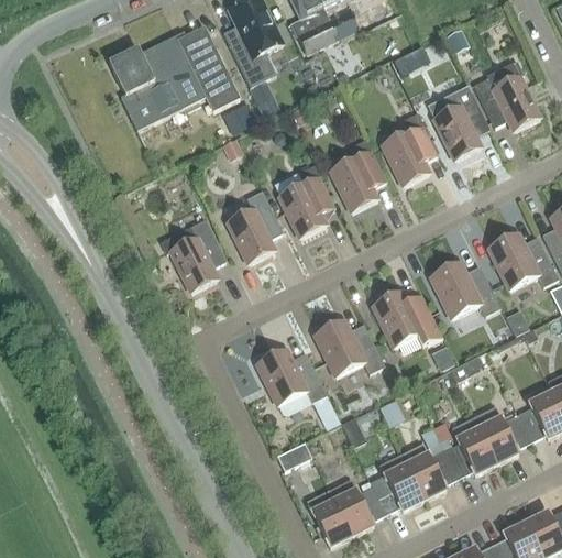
[(283,44),(261,0),(246,0),(229,9),(243,37),(229,44),(250,87),(276,75),(265,53),(283,44)]
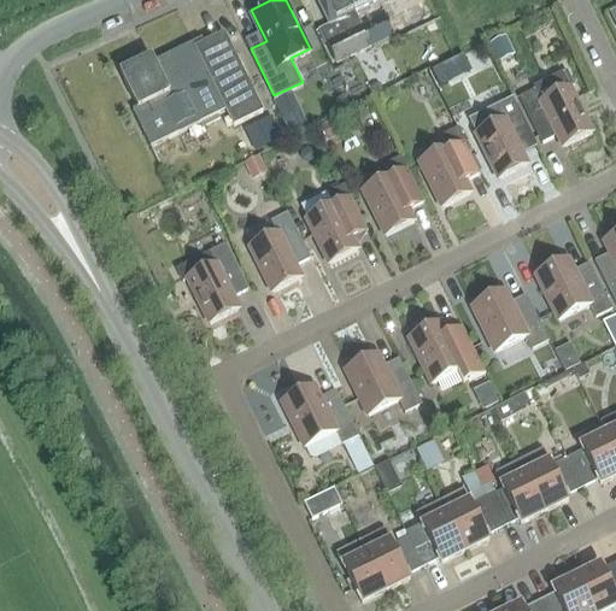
[(327,40),(336,59),(373,42),(363,22),(355,7),(351,0),(320,0),(329,21),(339,16),(345,30),(327,40)]
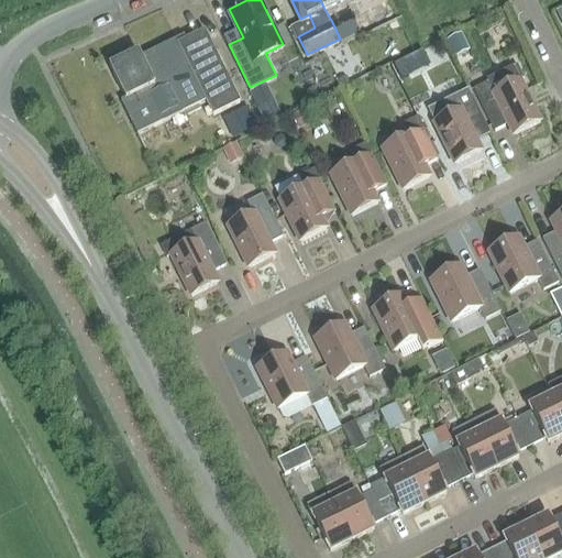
[(331,20),(340,39),(341,41),(357,33),(353,9),(331,20)]
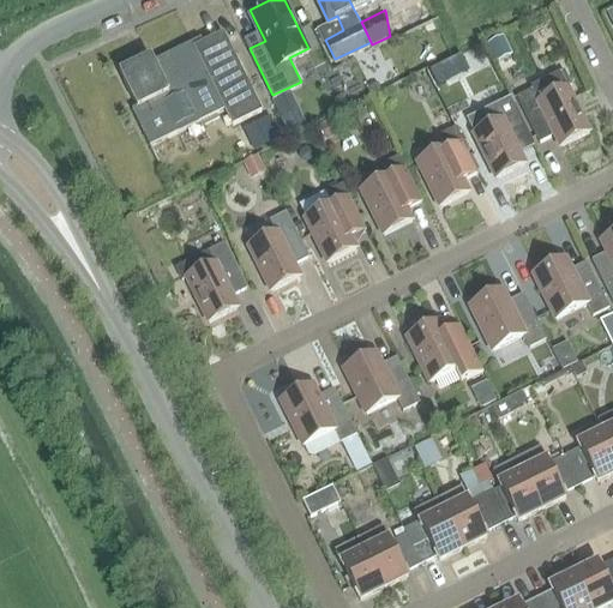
[(512,49),(503,31),(488,38),(497,58),(512,49)]
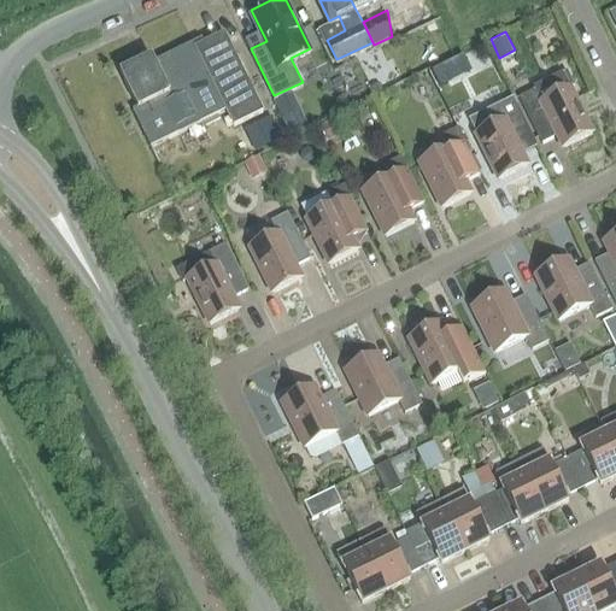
[(146,56),(121,68),(123,72),(138,103),(133,105),(151,142),(226,106),(234,122),(263,107),(238,56),(217,65),(204,39),(197,43),(194,37),(154,58),(148,60),(146,56)]
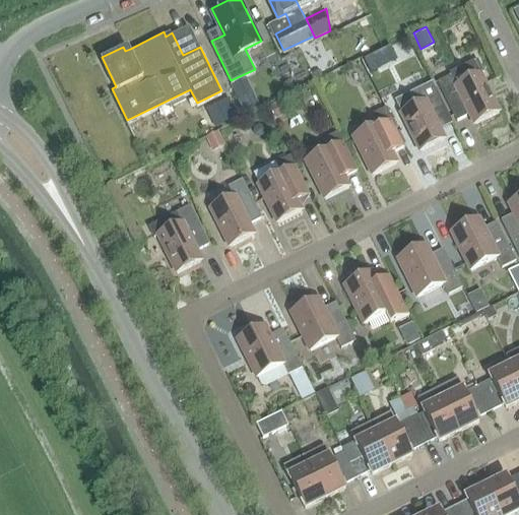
[(391,44),(366,57),(372,68),(397,55),(391,44)]
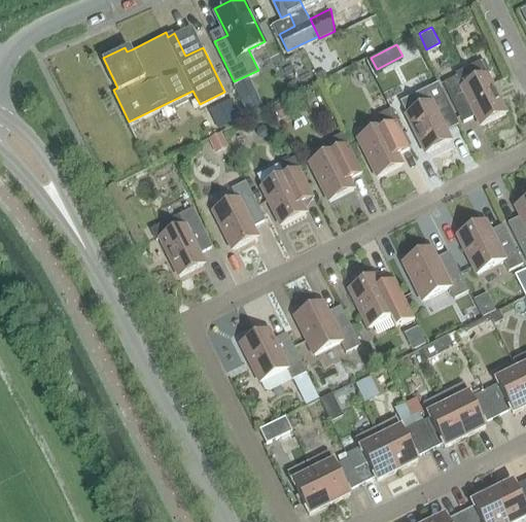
[(477,112),(482,123),(505,110),(487,72),(491,70),(484,57),(481,59),(481,58),(455,70),(456,73),(444,79),(463,118),(477,112)]
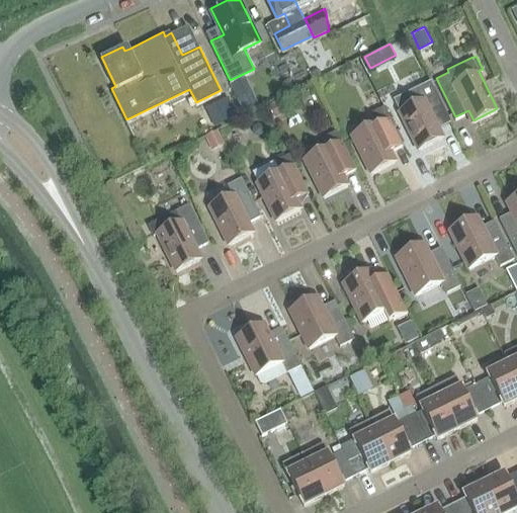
[(285,60),(278,63),(280,67),(282,72),(288,69),(286,64),(287,64),(285,60)]
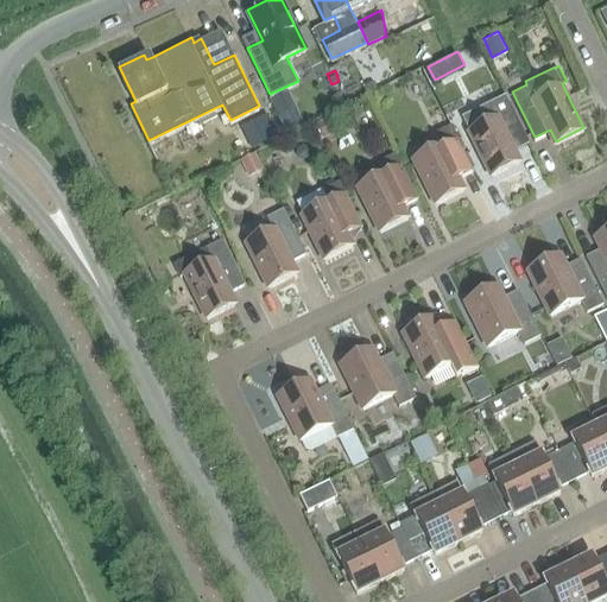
[(370,88),(377,84),(373,78),(366,82),(370,88)]
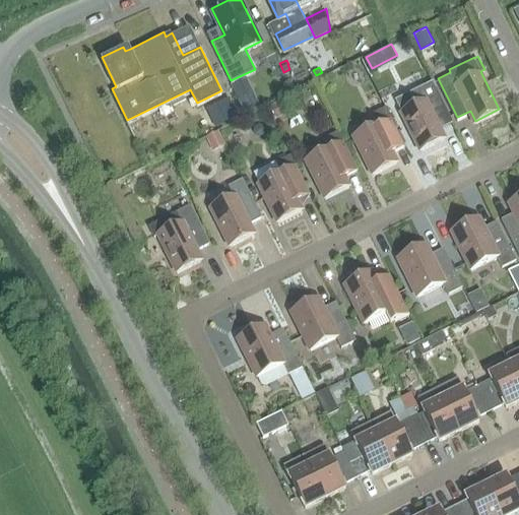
[(453,119),(434,80),(418,87),(424,98),(401,109),(420,148),(445,136),(440,126),(453,119)]
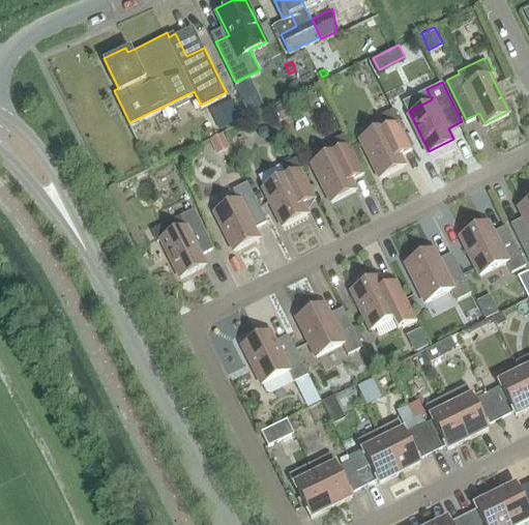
[(257,89),(244,95),(251,109),(263,103),(257,89)]
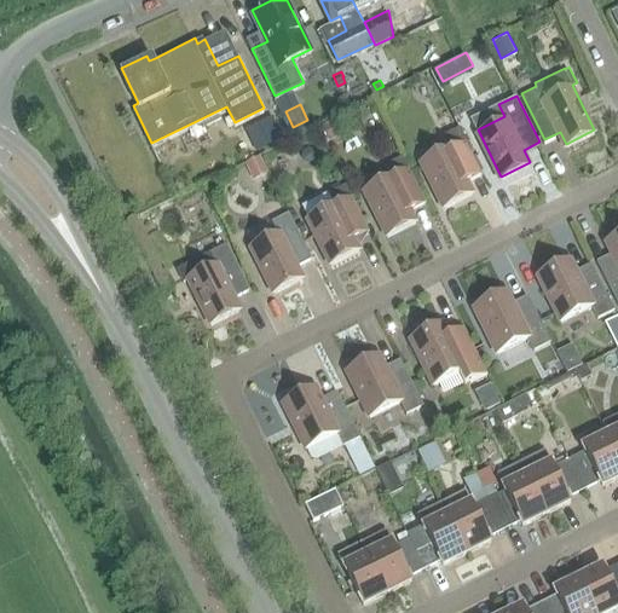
[(449,111),(437,117),(442,126),(454,120),(449,111)]
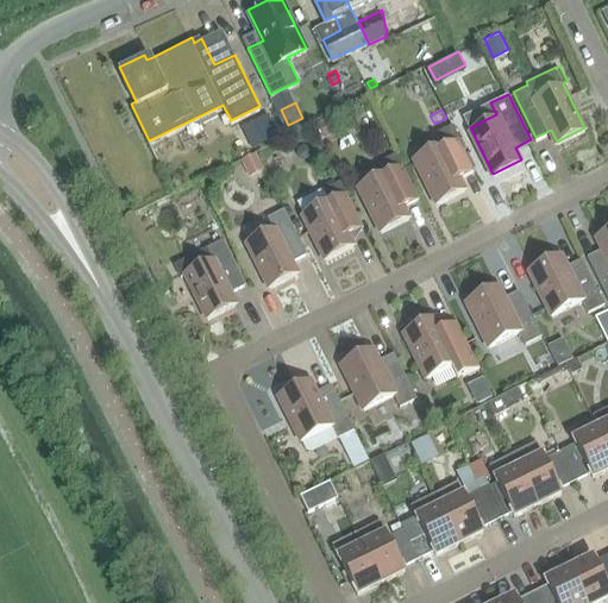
[(268,113),(250,121),(259,140),(277,132),(268,113)]
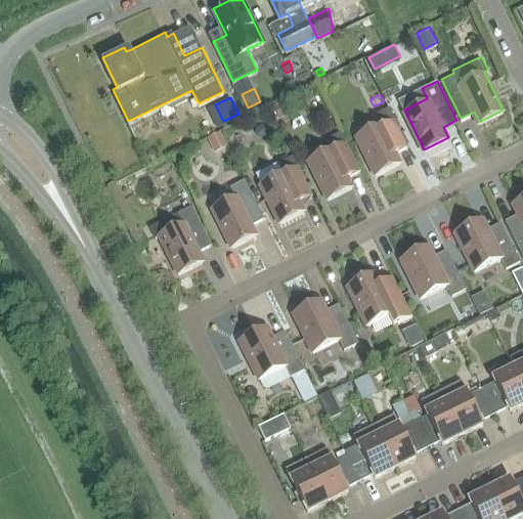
[(285,97),(270,104),(277,118),(291,111),(285,97)]
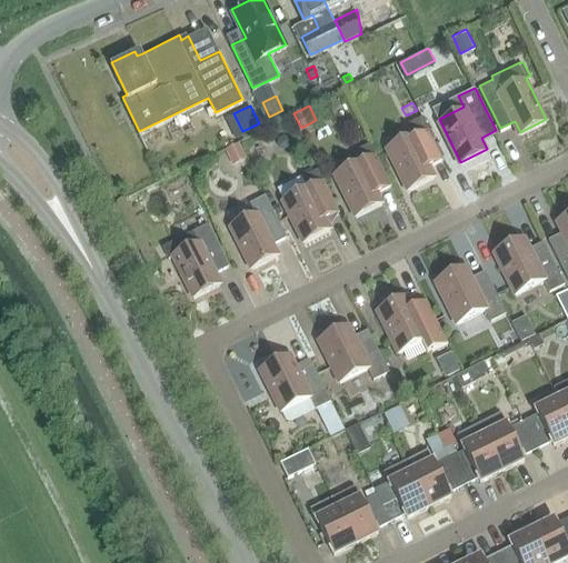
[(408,188),(435,174),(429,163),(444,157),(422,114),(406,122),(411,133),(387,146),(408,188)]
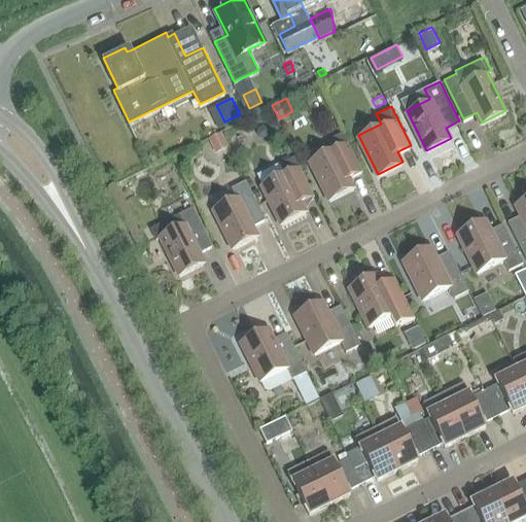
[(229,144),(221,130),(208,136),(215,150),(229,144)]
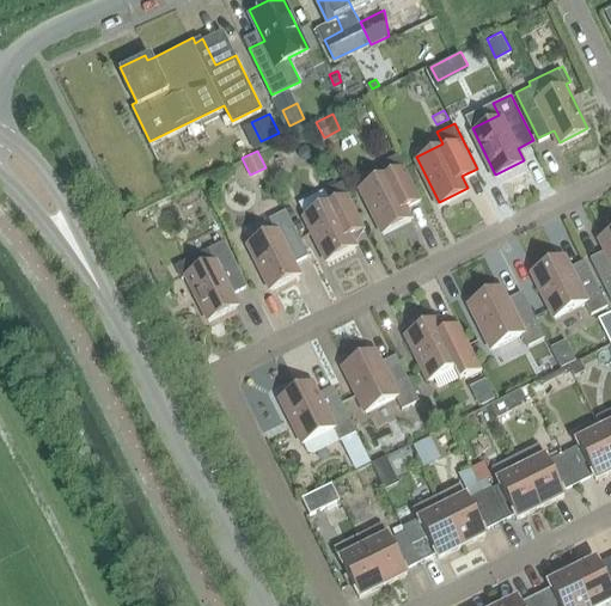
[(383,231),(411,216),(405,204),(421,196),(398,151),(382,159),(388,171),(360,184),(383,231)]
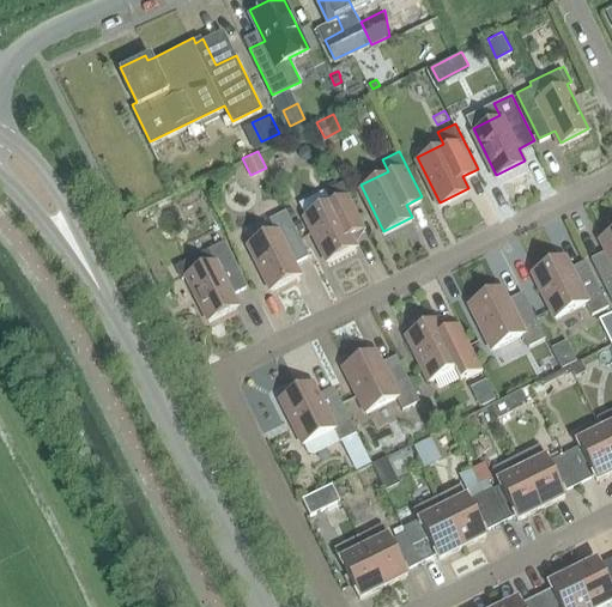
[(327,259),(356,244),(350,232),(365,225),(343,178),(326,188),(332,200),(304,213),(327,259)]
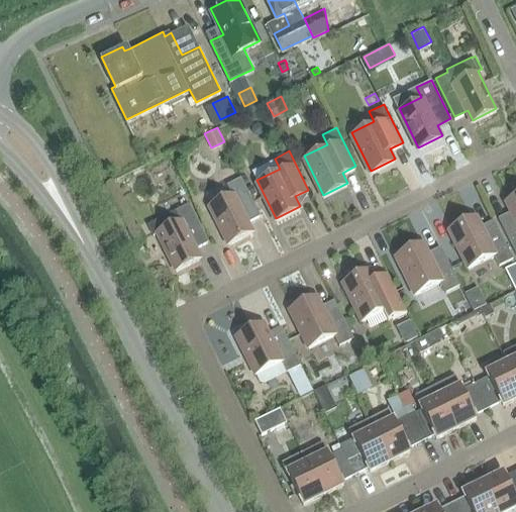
[(228,241),(252,230),(247,219),(261,213),(250,193),(247,187),(241,175),(227,182),(232,192),(209,203),(228,241)]
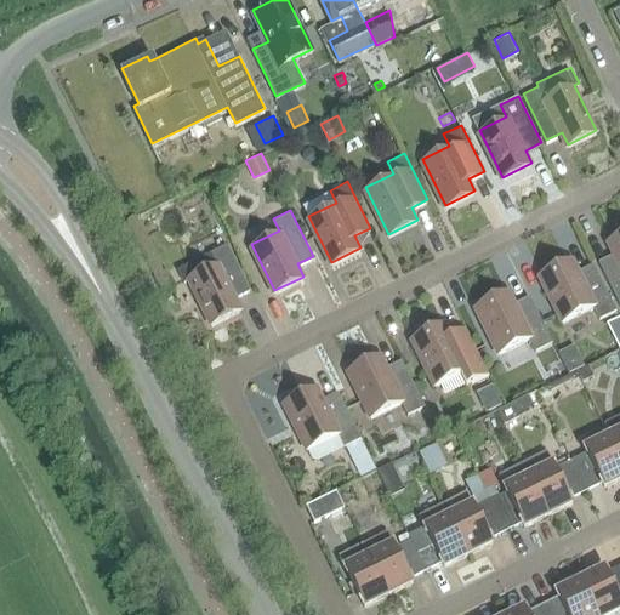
[(303,221),(297,225),(301,232),(307,228),(303,221)]
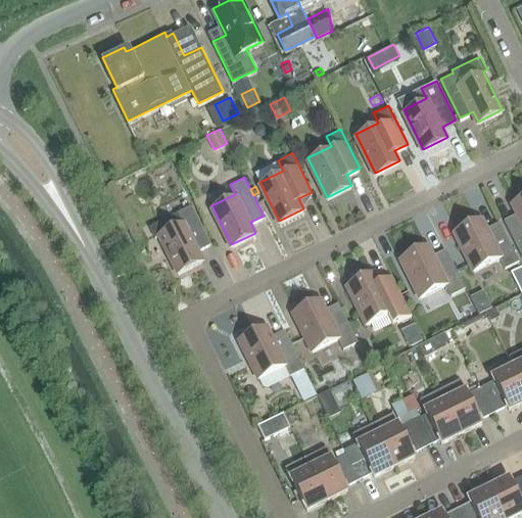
[(518,197),(512,200),(517,210),(504,218),(521,253),(521,191),(516,194),(518,197)]
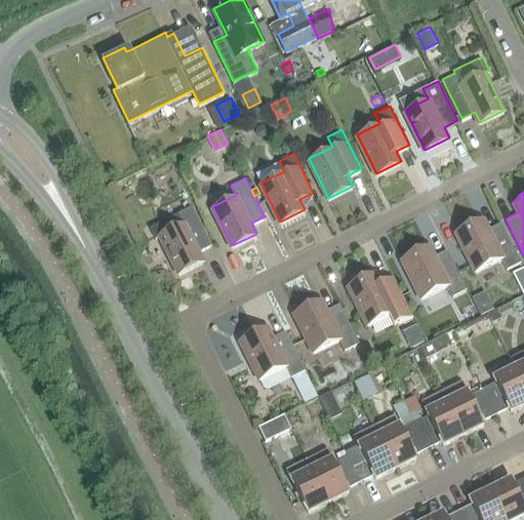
[(192,204),(150,225),(156,236),(160,234),(178,272),(203,261),(198,249),(211,243),(192,204)]
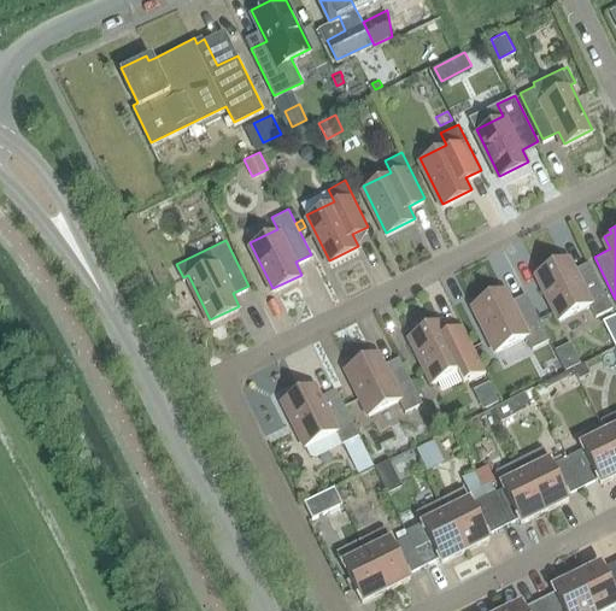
[(543,268),(535,271),(559,317),(590,301),(596,313),(612,305),(590,259),(574,266),(568,254),(561,258),(559,254),(540,263),(543,268)]
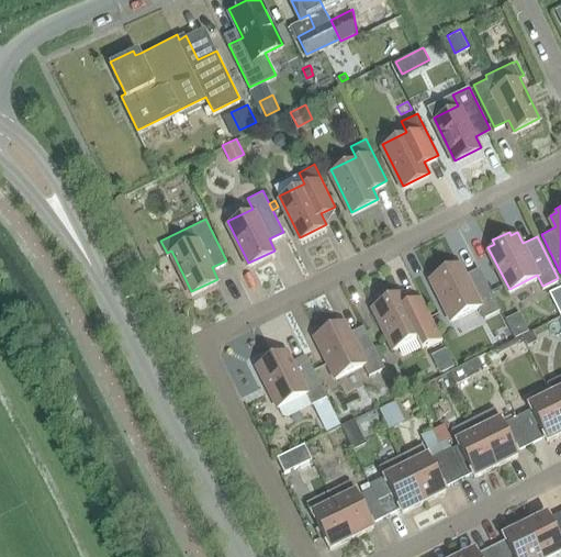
[(436,273),(430,276),(451,318),(479,303),(484,314),(500,307),(479,265),(464,273),(459,262),(453,265),(451,260),(435,269),(436,273)]
